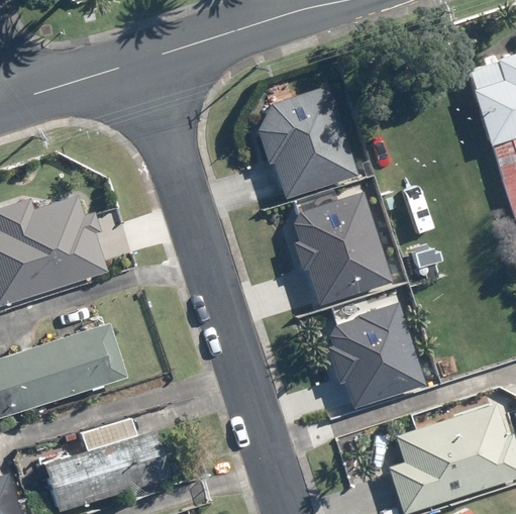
[(515,58),(470,73),(515,222),(515,58)]
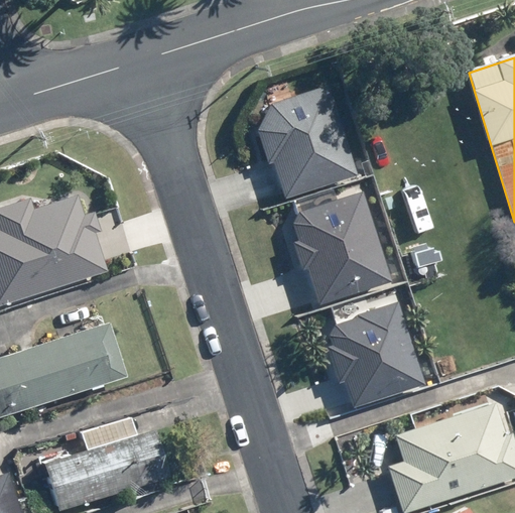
[(343,120),(269,143),(280,181),(287,179),(305,237),(354,222),(339,174),(358,168),(343,120)]
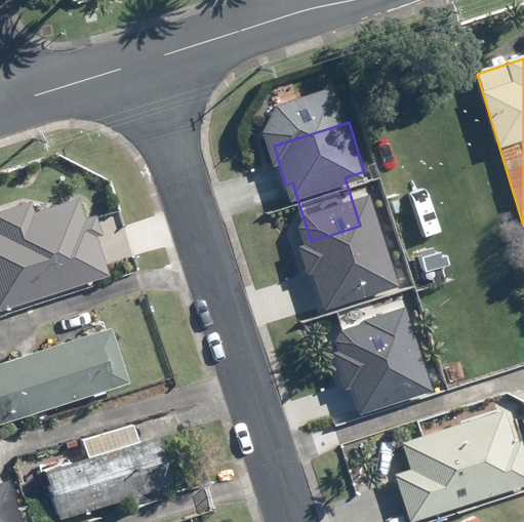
[(0,312),(106,278),(92,238),(97,236),(91,218),(80,223),(74,202),(31,215),(27,202),(0,210),(0,312)]
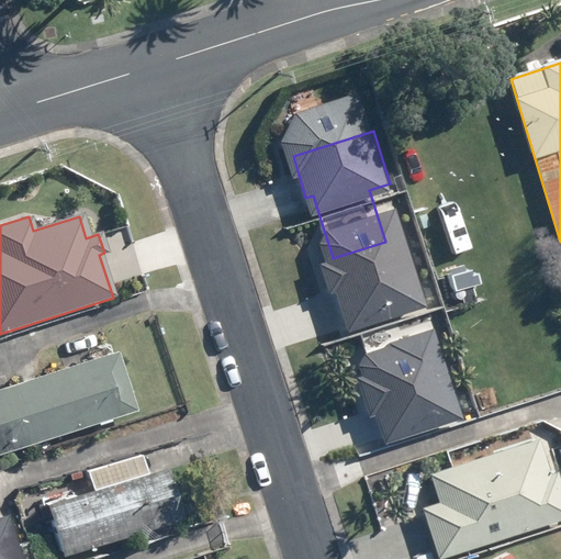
[(389,234),(393,247),(410,241),(405,228),(389,234)]
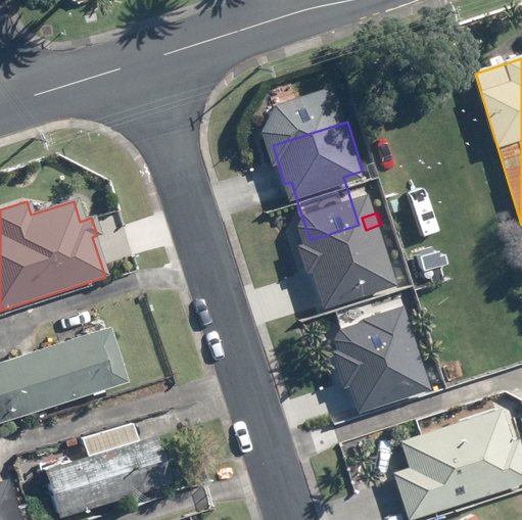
[(438,251),(419,257),(424,273),(451,266),(447,256),(440,258),(438,251)]
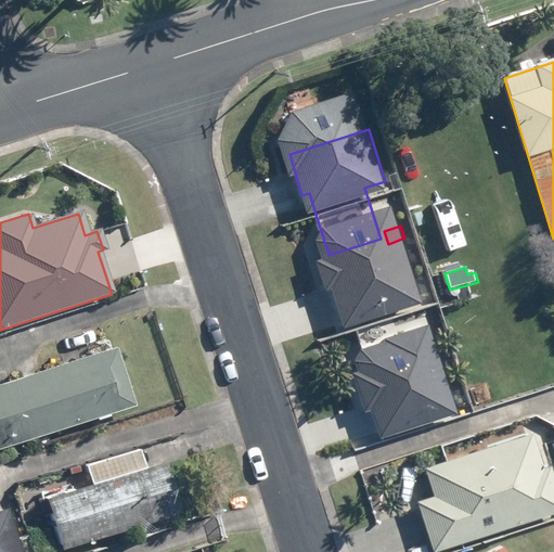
[(413,282),(363,299),(386,366),(435,348),(413,282)]
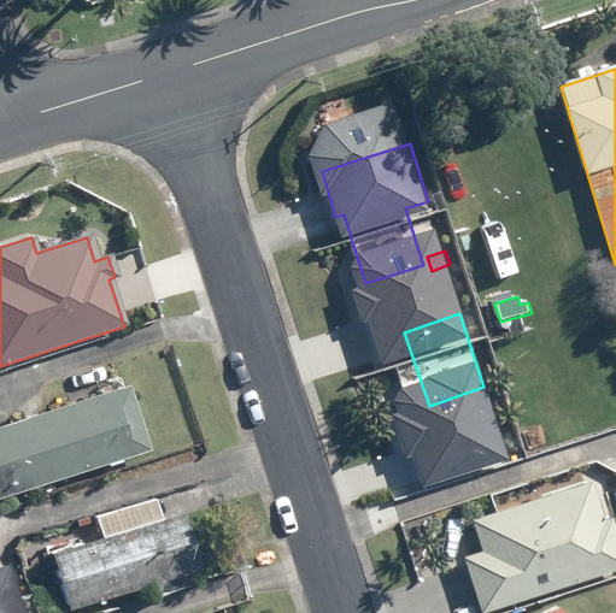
[(130,383),(72,402),(94,467),(152,449),(130,383)]
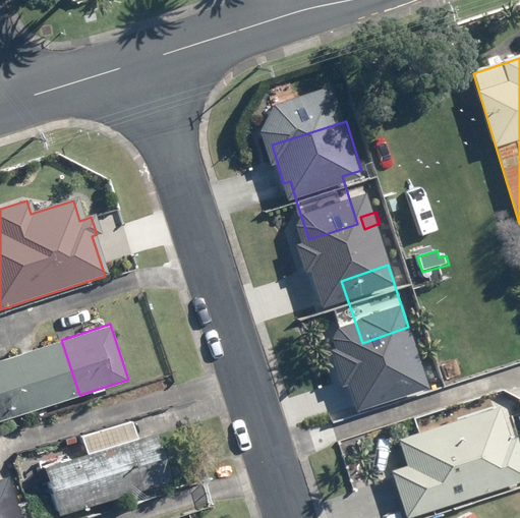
[(61,340),(14,355),(32,410),(79,395),(61,340)]
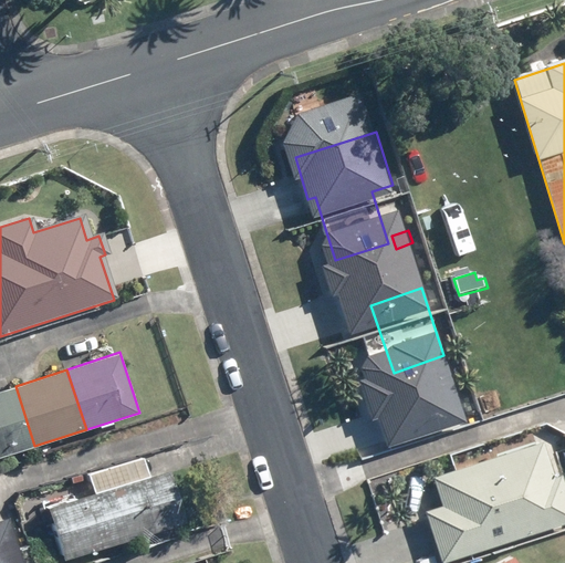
[(16,386),(0,391),(0,457),(34,446),(16,386)]
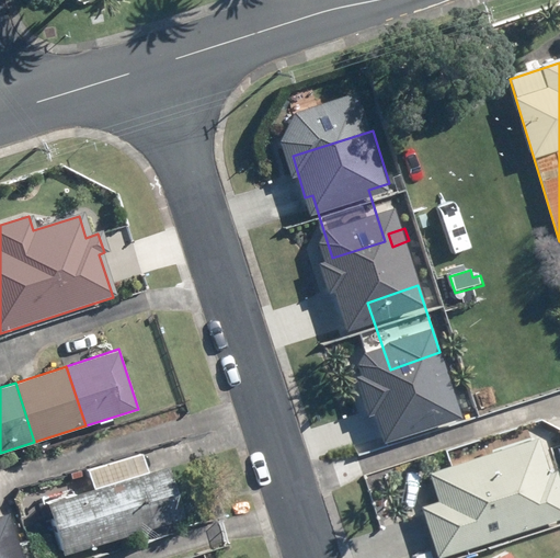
[(413,462),(423,491),(404,496),(421,546),(556,503),(541,458),(533,462),(522,426),(413,462)]
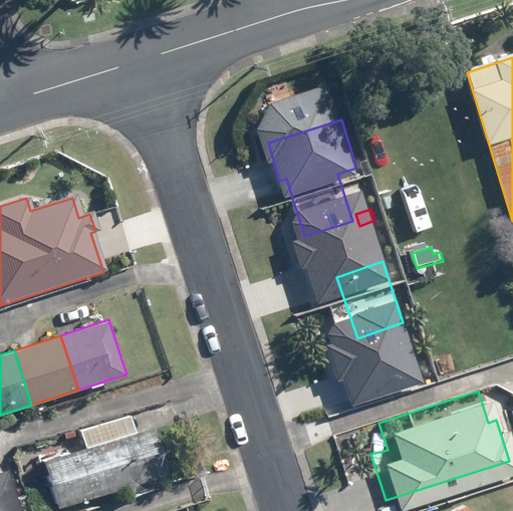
[(154,427),(43,460),(57,507),(168,473),(154,427)]
